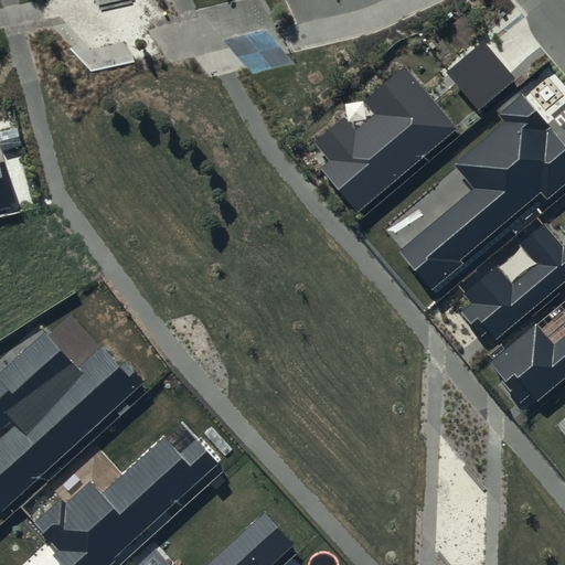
[(484,41),(448,72),(479,109),(516,78),(484,41)]
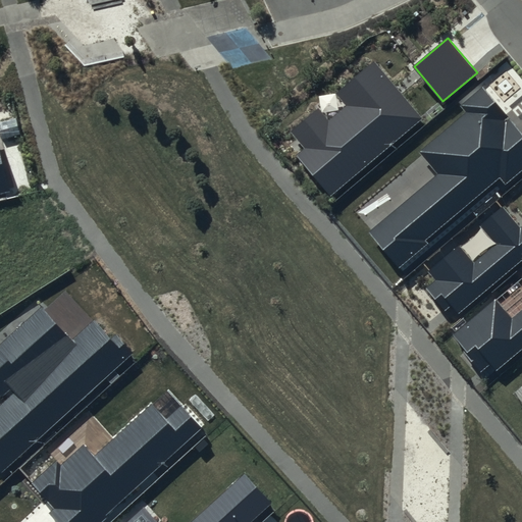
[(306,149),(297,156),(330,197),(424,119),(374,60),(335,93),(346,106),(329,119),(319,108),(291,131),(306,149)]
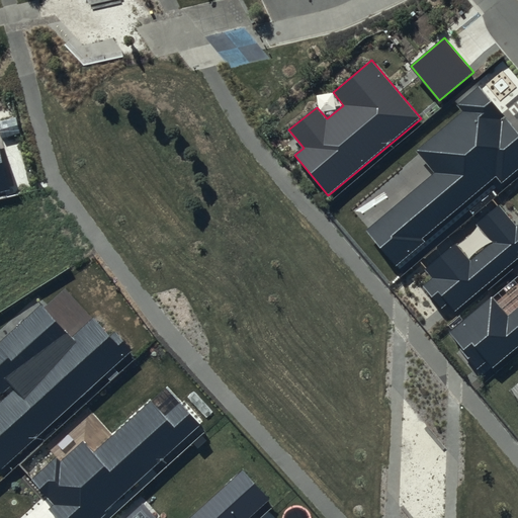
[(517,168),(517,131),(479,85),(456,104),(462,112),(416,152),(434,173),(366,231),(397,266),(425,243),(422,239),(496,176),(502,183),(517,168)]
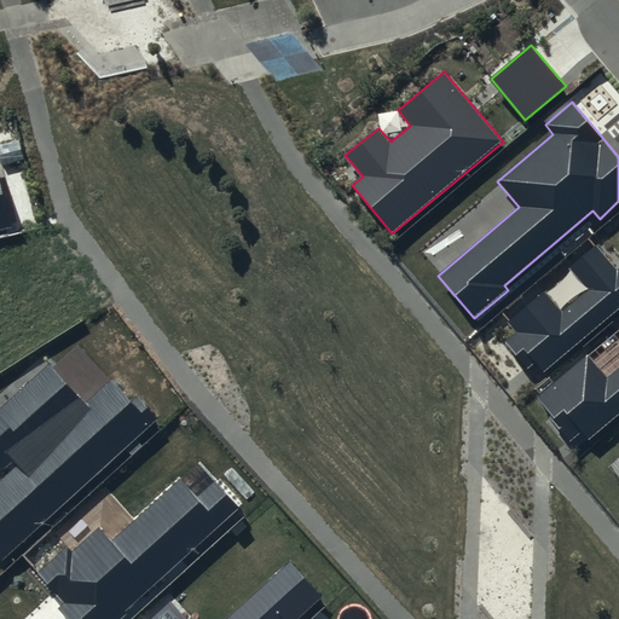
[(0,227),(11,225),(0,180),(0,227)]
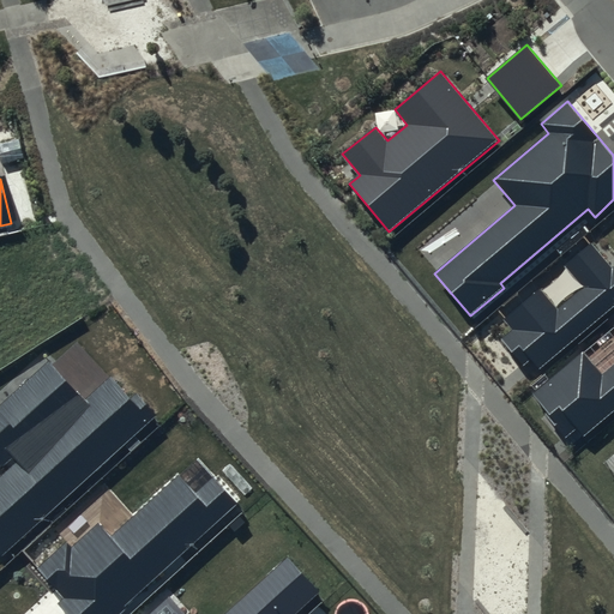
[(613,265),(612,268),(590,242),(563,266),(581,287),(557,308),(540,288),(501,320),(510,329),(497,339),(522,368),(530,361),(539,371),(613,307),(613,321),(611,325),(613,329),(613,359),(601,371),(583,349),(530,393),(566,435),(577,426),(584,433),(613,407),(613,265)]
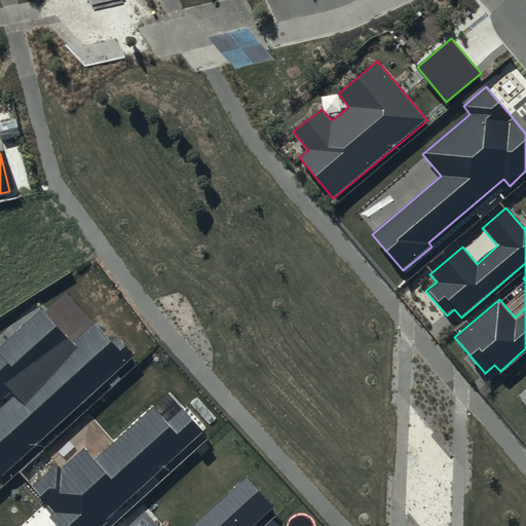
[(0,400),(4,405),(0,408),(0,473),(1,475),(133,355),(117,338),(111,343),(94,324),(72,343),(41,309),(0,346),(0,400)]
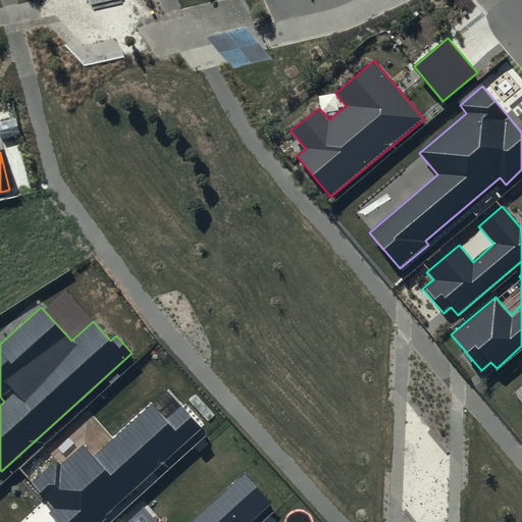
[(55,461),(31,483),(53,509),(48,514),(55,521),(102,521),(204,430),(181,406),(165,420),(152,405),(94,457),(83,445),(59,465),(55,461)]
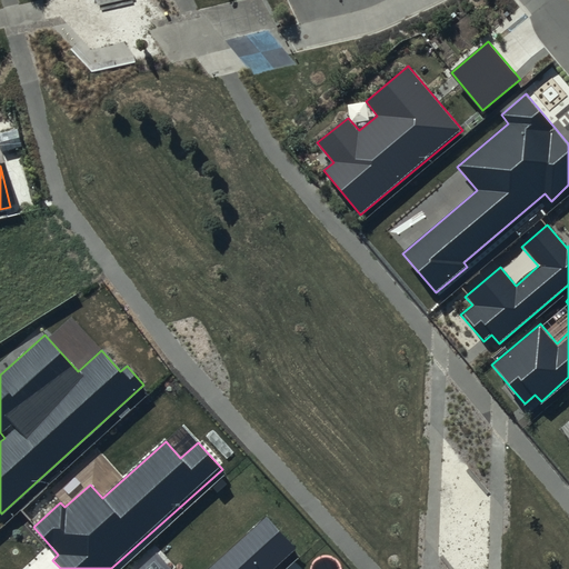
[(171,568),(158,553),(140,568),(275,568),(296,550),(267,517),(208,568),(171,568)]
